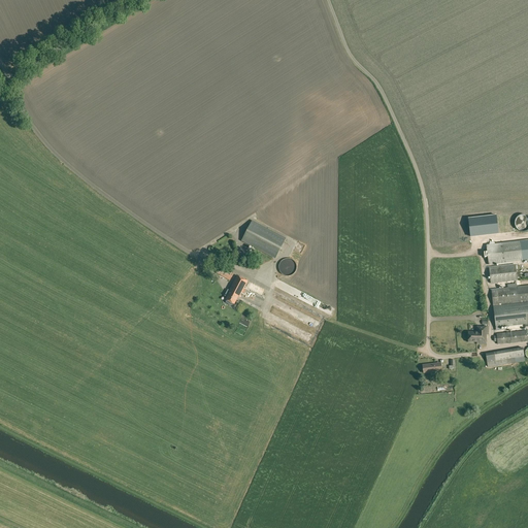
[(241,240),(275,259),(286,238),(252,220),(241,240)]
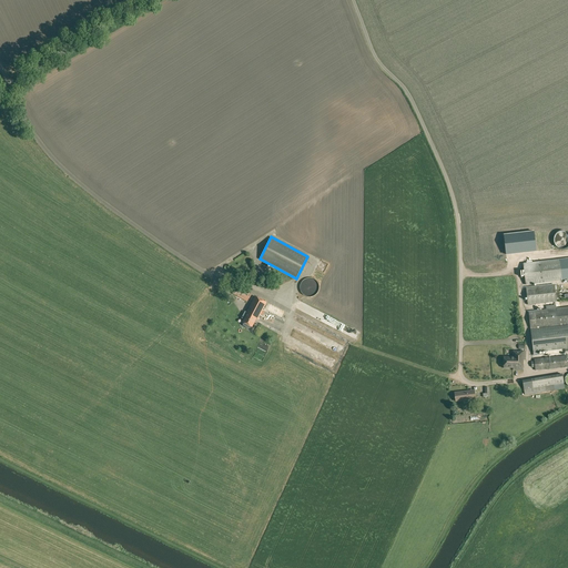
[(523,263),(526,284),(561,280),(559,259),(523,263)]
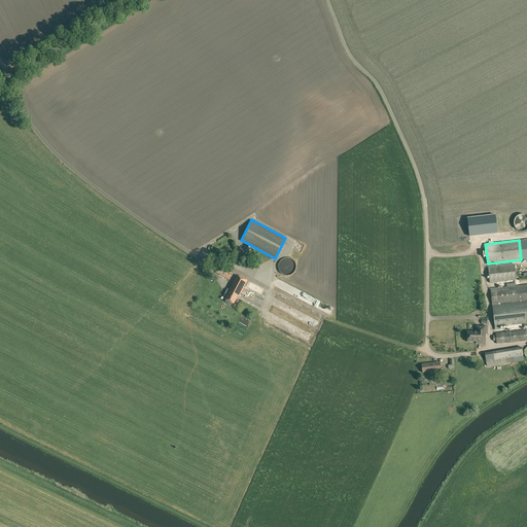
[(285,276),(288,276),(291,275),(293,273),(294,271),(295,269),(295,267),(295,264),(294,262),(293,260),(291,259),(289,258),(287,258),(286,258),(284,258),(282,259),(280,260),(279,262),(278,266),(278,268),(279,270),(280,273),(283,275),(285,276)]
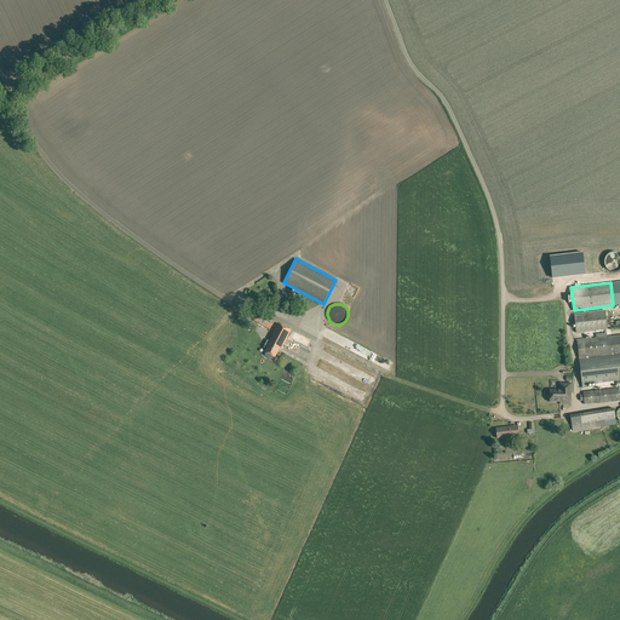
[(574,314),(577,333),(608,329),(606,310),(574,314)]
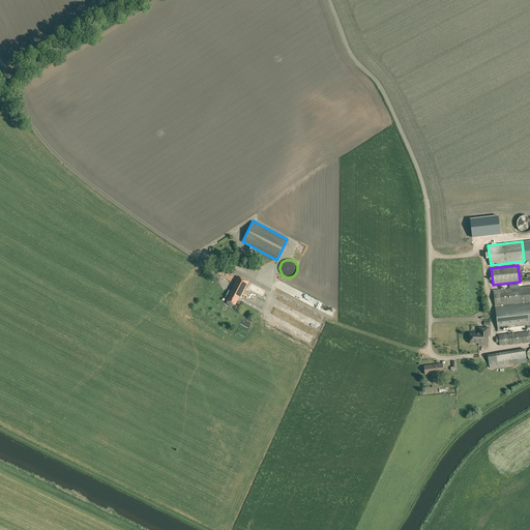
[(217,274),(231,282),(234,274),(221,267),(217,274)]
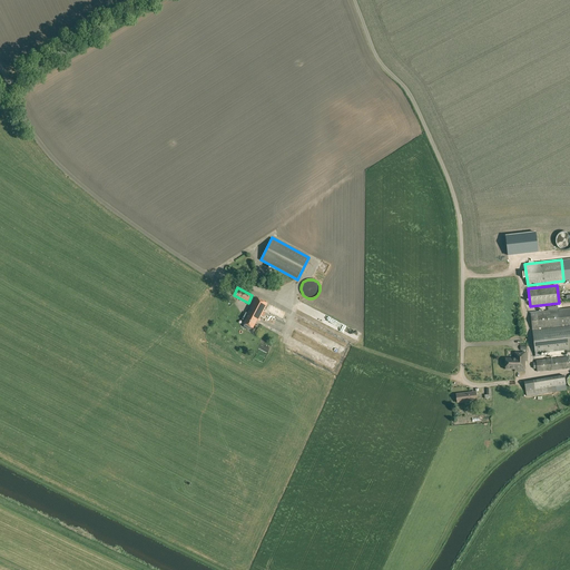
[(253,328),(257,320),(258,321),(261,316),(263,317),(266,312),(264,311),(268,303),(256,297),(247,313),(246,313),(243,320),(245,321),(244,324),(245,324),(244,325),(245,326),(249,330),(252,328),(252,327),(253,328)]
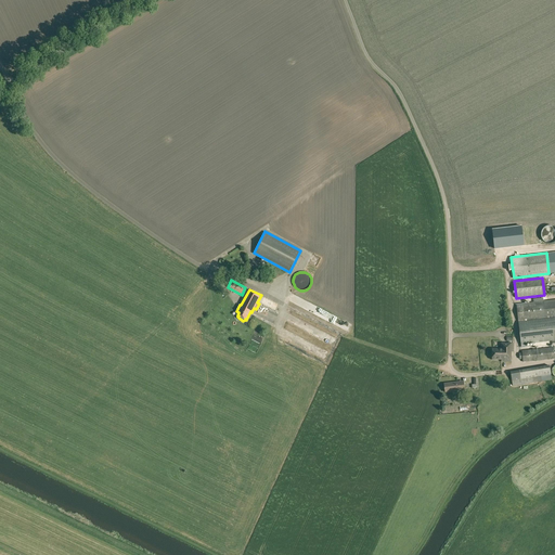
[(554,299),(516,304),(518,321),(554,317),(554,299)]
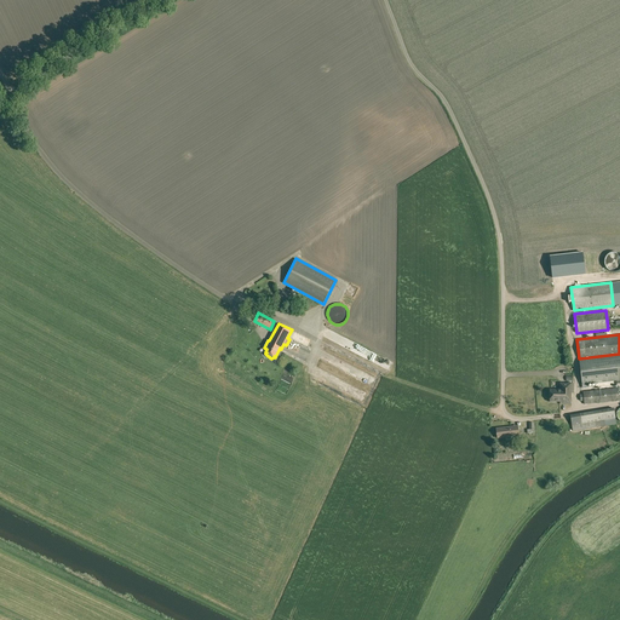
[(580,371),(583,385),(619,380),(619,355),(579,360),(580,371)]
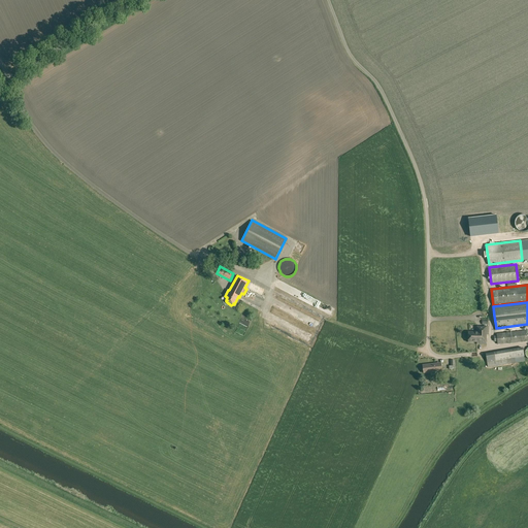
[(476,343),(487,344),(487,333),(489,333),(489,327),(477,327),(477,331),(468,331),(468,342),(476,342),(476,343)]
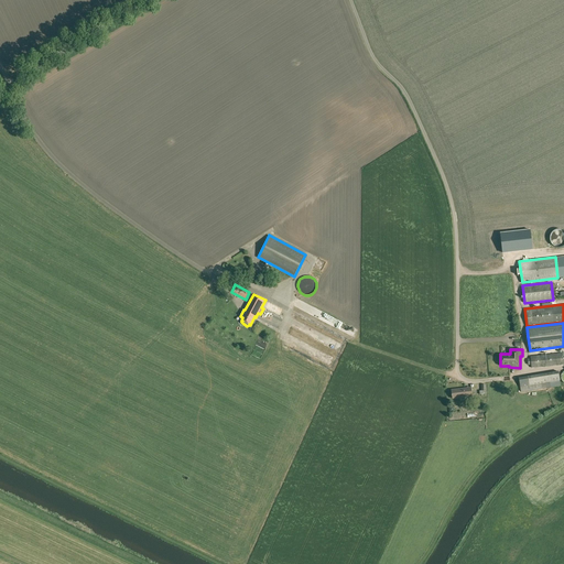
[(563,351),(530,356),(532,368),(563,364),(563,351)]
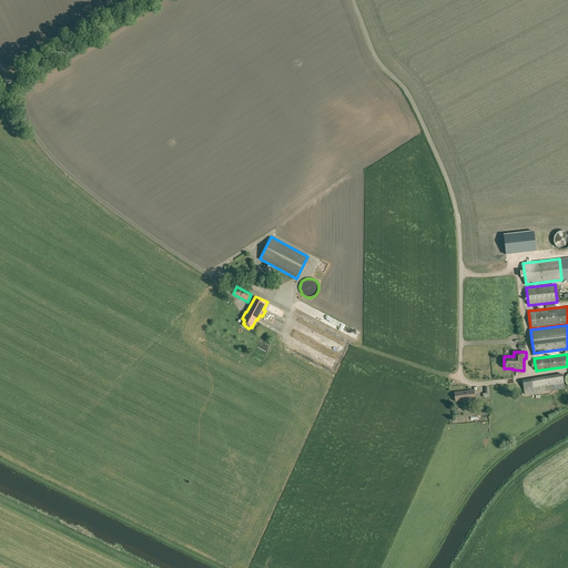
[(524,389),(525,395),(565,388),(564,383),(563,374),(523,381),(524,389)]
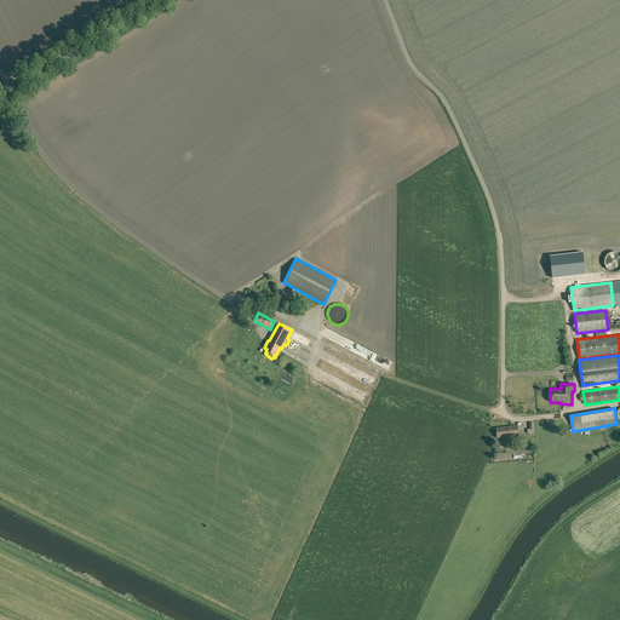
[(497,429),(498,438),(520,435),(518,428),(511,429),(511,426),(497,429)]
